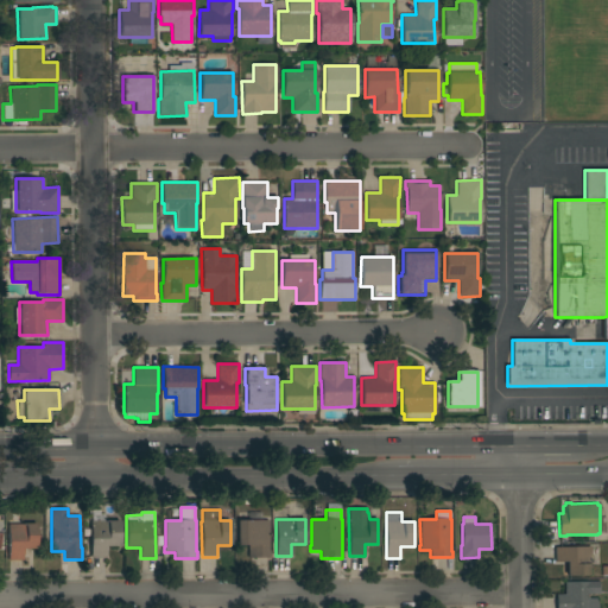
[(248,546),(238,546),(236,521),(268,520),(268,551),(270,551),(270,558),(248,558),(248,546)]
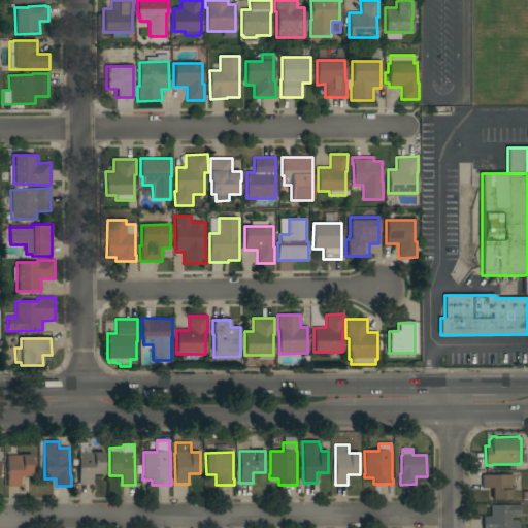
[(78,453),(103,453),(104,474),(92,474),(92,485),(79,485),(78,453)]
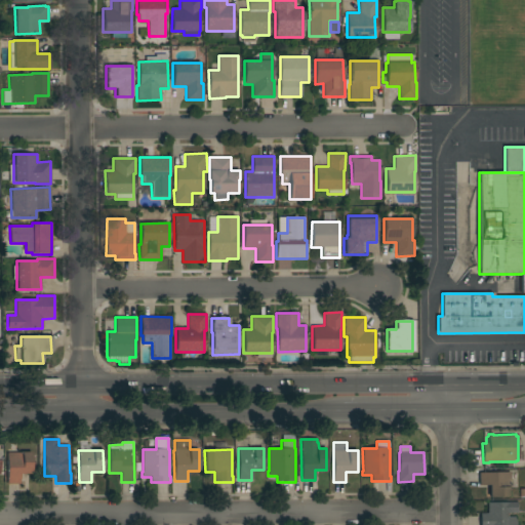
[(7,452),(32,452),(32,474),(19,474),(21,484),(8,484),(7,452)]
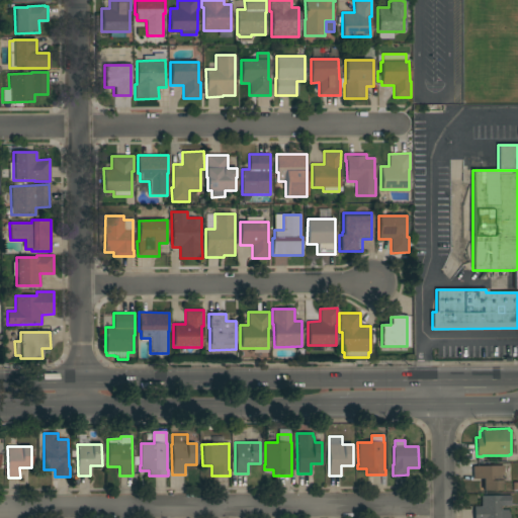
[(510,465),(510,481),(504,482),(504,491),(483,491),(483,479),(472,479),(472,466),(510,465)]
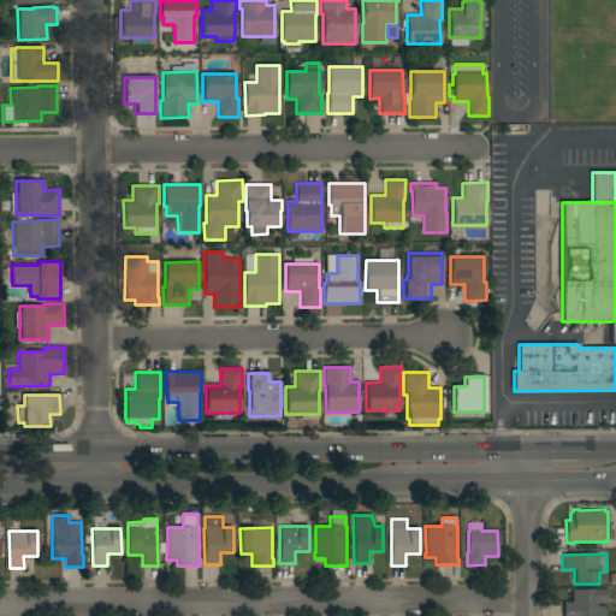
[(608,612),(608,615),(563,615),(563,603),(572,603),(572,590),(608,590),(608,602),(597,602),(597,606),(605,606),(608,612)]
